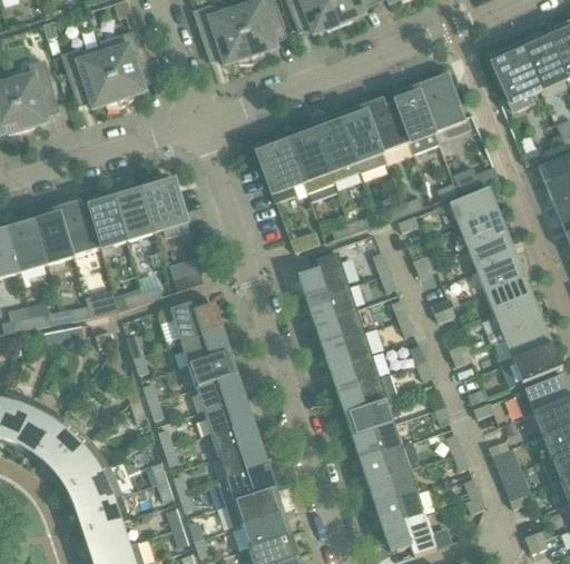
[(252,0),(252,5),(235,10),(253,63),(263,55),(262,51),(274,47),(271,37),(283,32),(284,37),(286,37),(273,0),(252,0)]
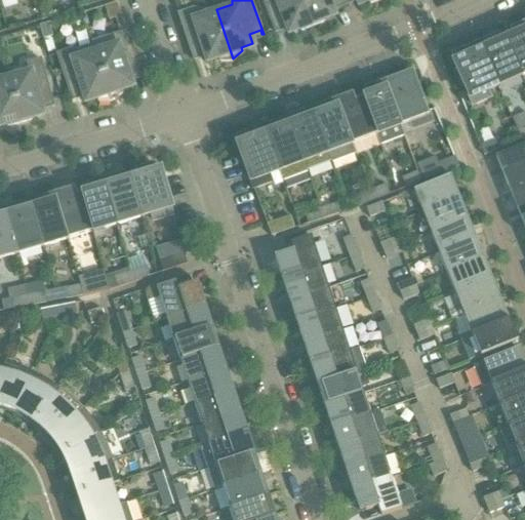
[(312,23),(303,0),(264,0),(275,29),(276,29),(275,25),(285,21),(289,30),(300,26),(300,27),(312,23)]
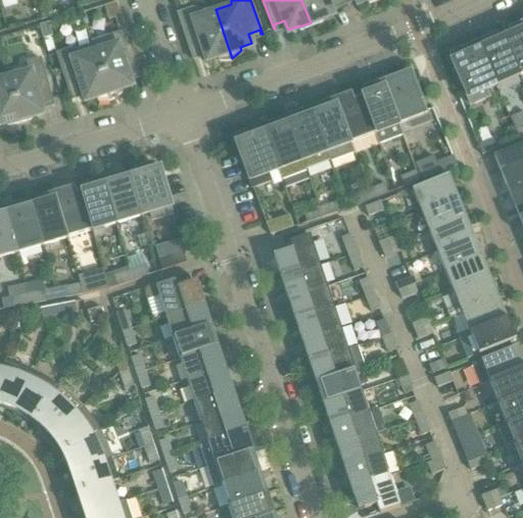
[(301,0),(311,22),(322,18),(321,16),(332,12),(329,3),(336,0),(301,0)]
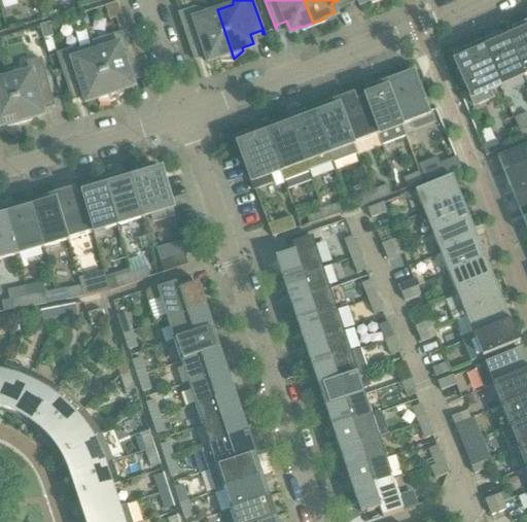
[(234,59),(217,9),(202,14),(194,5),(178,10),(194,57),(196,57),(194,53),(205,49),(208,59),(219,55),(220,59),(234,59)]
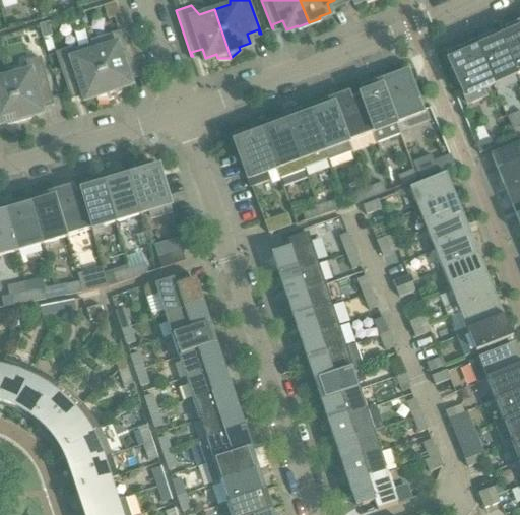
[(120,15),(114,16),(118,28),(124,26),(120,15)]
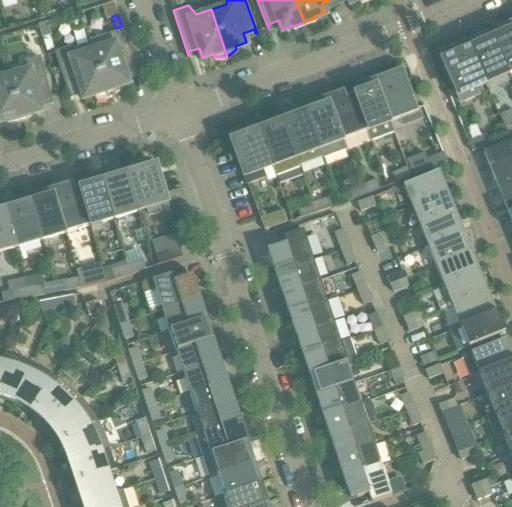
[(38,22),(42,34),(50,32),(46,19),(38,22)]
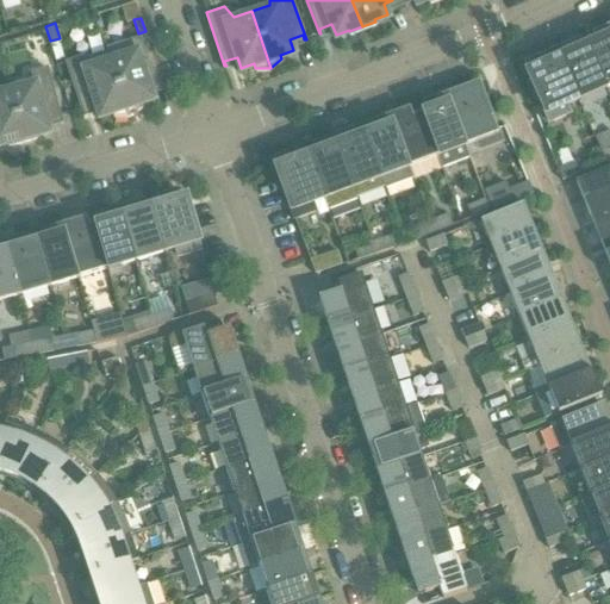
[(595,38),(586,42),(605,85),(609,81),(609,24),(598,30),(593,32),(593,31),(592,31),(595,38)]
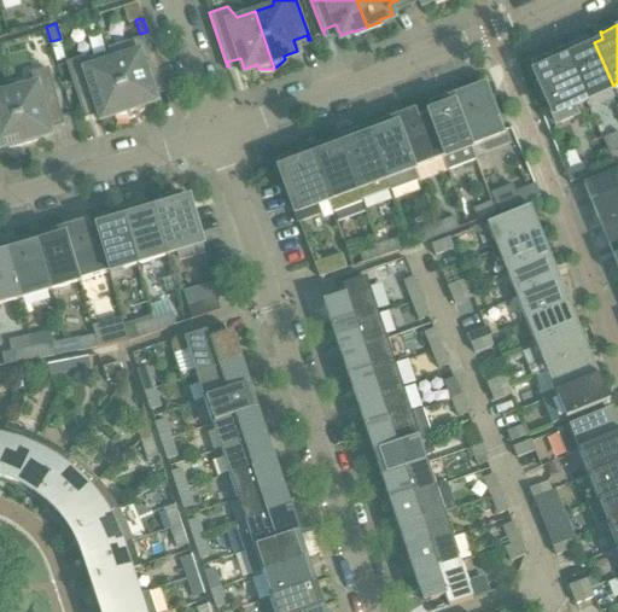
[(108,46),(111,58),(130,116),(143,108),(141,103),(155,98),(151,87),(164,82),(165,87),(167,87),(149,31),(108,46)]
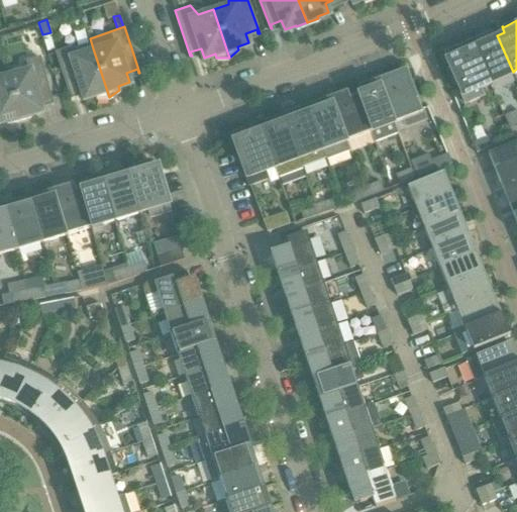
[(488,34),(472,41),(490,82),(513,72),(497,35),(489,38),(487,35),(488,35),(488,34)]
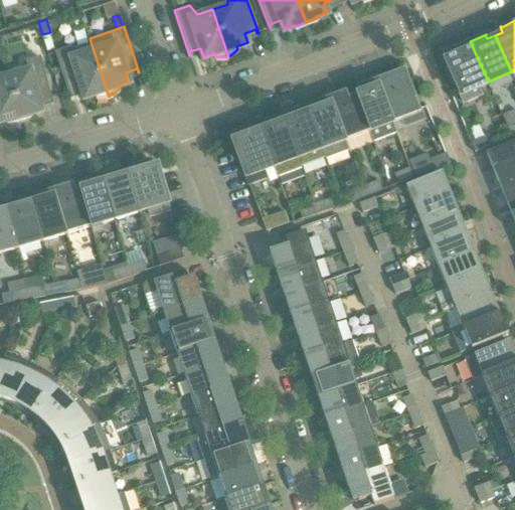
[(488,81),(470,41),(450,50),(451,51),(452,50),(453,54),(446,57),(443,52),(442,52),(459,90),(463,100),(479,93),(481,93),(478,86),(488,81)]
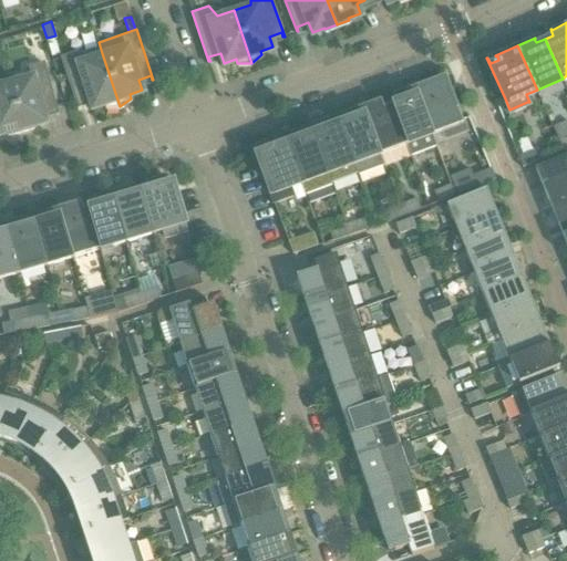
[(120,106),(102,53),(85,59),(78,49),(61,54),(78,105),(79,104),(78,100),(90,96),(93,106),(105,102),(106,106),(120,106)]
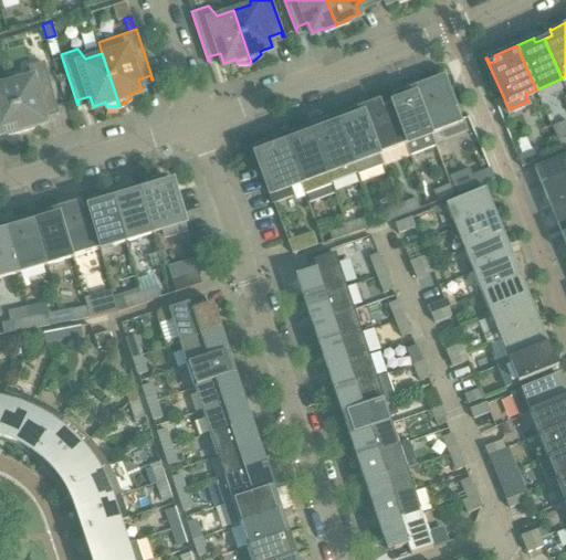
[(25,76),(9,82),(21,128),(33,125),(33,124),(45,120),(43,109),(54,106),(55,111),(58,111),(43,60),(28,64),(25,76)]
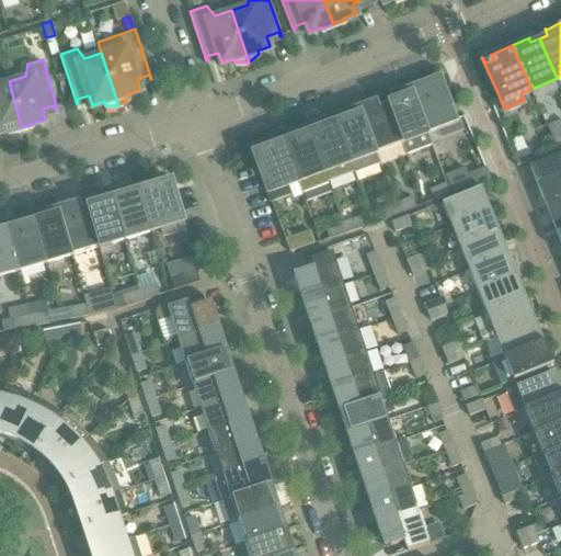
[(433,78),(411,86),(427,132),(438,127),(442,134),(443,134),(442,133),(460,126),(441,74),(439,75),(442,80),(433,83),(432,80),(433,79),(433,78)]
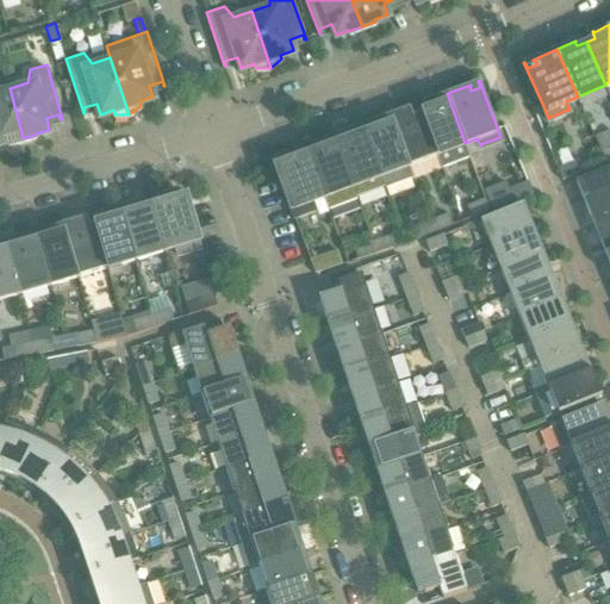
[(0,142),(8,141),(10,142),(23,138),(10,88),(0,89),(0,142)]
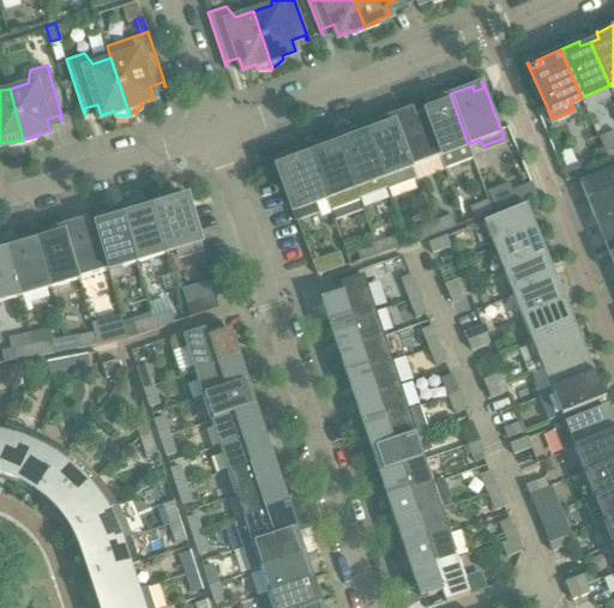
[(433,107),(423,110),(439,154),(444,166),(473,155),(468,144),(450,94),(429,102),(429,103),(431,103),(433,107)]
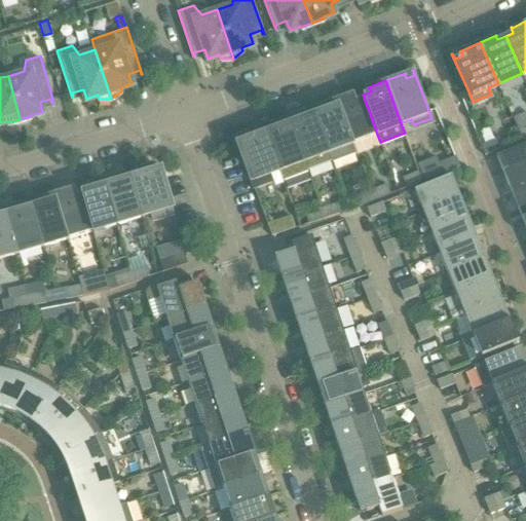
[(347,95),(336,99),(352,141),(376,132),(363,95),(354,98),(352,91),(351,92),(351,94),(347,95)]
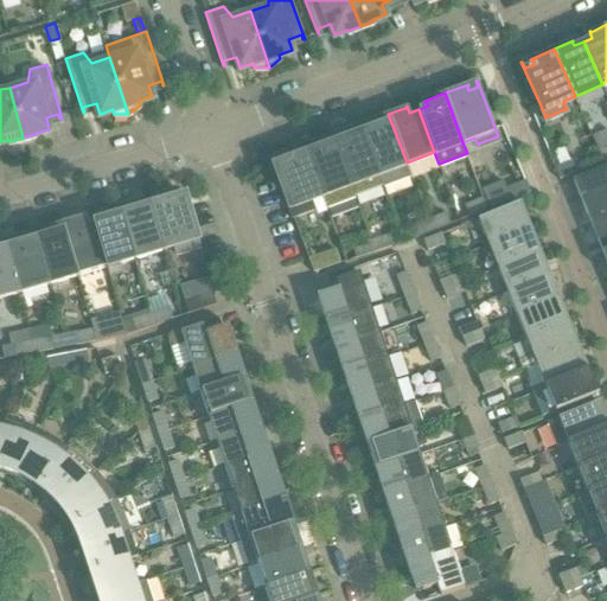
[(371,127),(363,129),(382,181),(383,184),(410,174),(407,162),(388,114),(369,121),(369,123),(370,122),(371,127)]
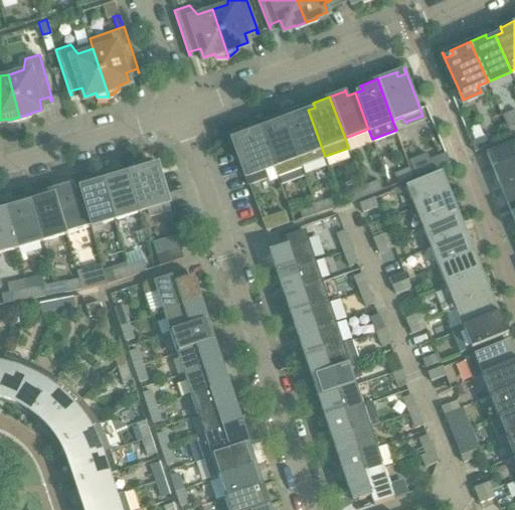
[(293,111),(282,115),(300,163),(324,154),(308,110),(300,113),(298,108),(297,108),(297,109),(293,111)]
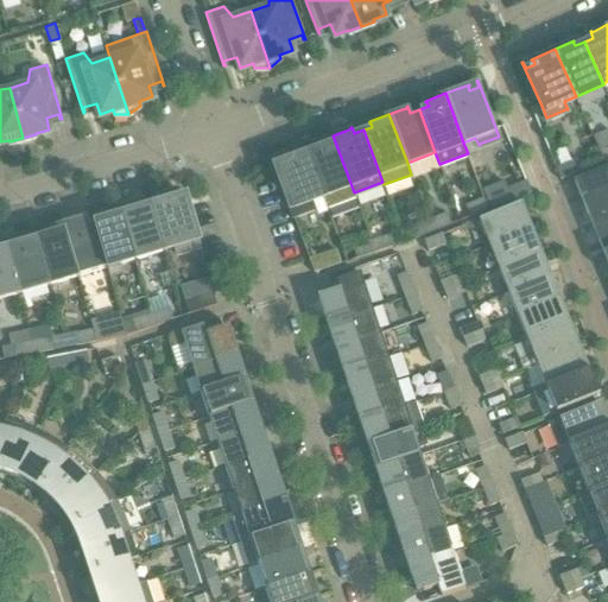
[(316,147),(306,151),(323,195),(327,206),(355,195),(354,192),(333,135),(312,143),(314,144),(315,144),(316,147)]
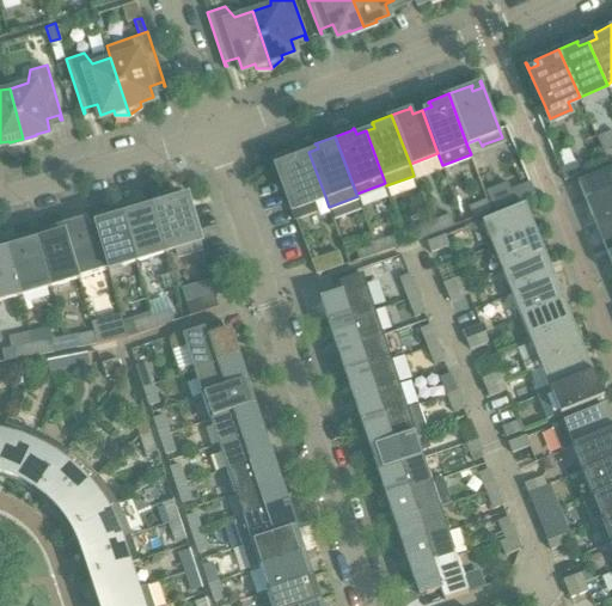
[(325,196),(308,152),(300,155),(298,148),(297,150),(297,151),(292,152),(274,159),(274,160),(279,159),(283,172),(281,173),(281,172),(279,172),(295,215),(316,208),(313,200),(325,196)]
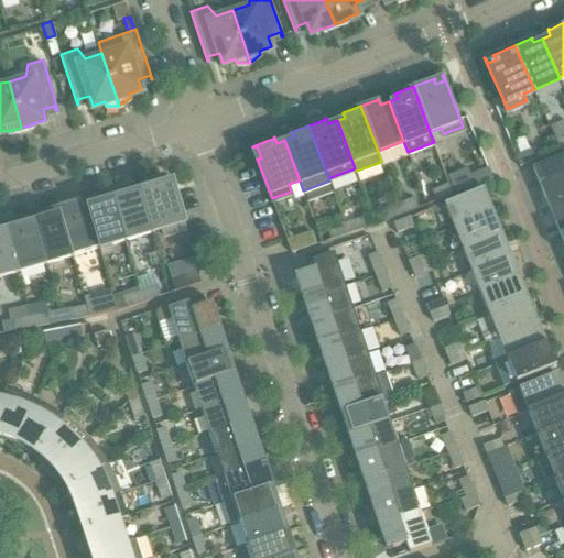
[(535,144),(516,153),(520,163),(540,155),(535,144)]
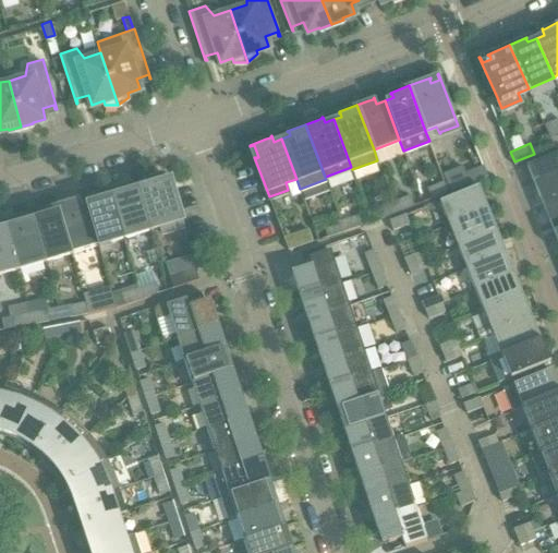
[(557,149),(526,164),(535,187),(557,177),(557,149)]
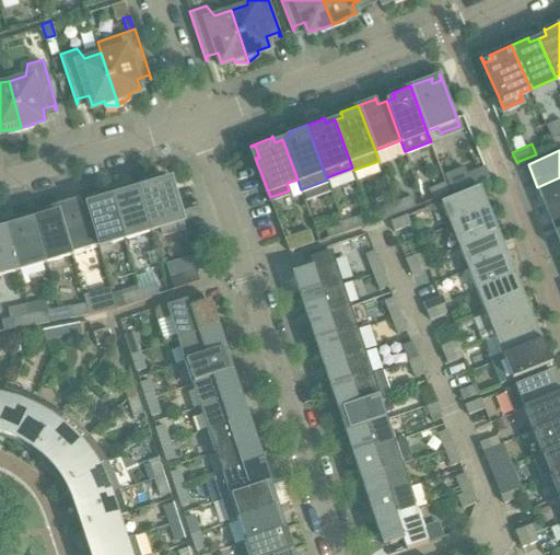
[(483,163),(464,171),(468,182),(488,174),(483,163)]
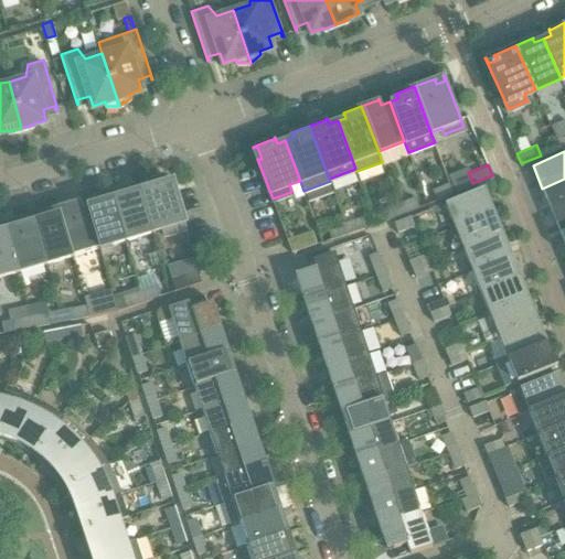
[(148,186),(139,189),(151,230),(163,227),(164,234),(184,228),(172,187),(171,187),(171,189),(169,190),(166,176),(169,175),(169,174),(152,180),(152,179),(147,181),(147,180),(146,180),(148,186)]
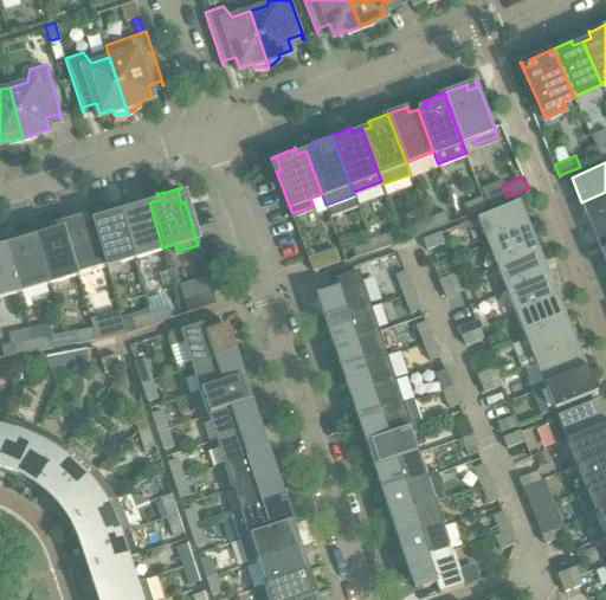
[(605,192),(581,202),(592,226),(605,219),(605,192)]
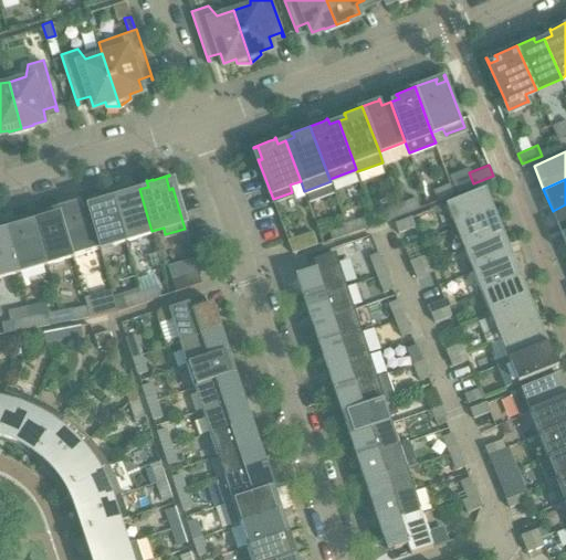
[(453,191),(450,181),(432,188),(437,198),(453,191)]
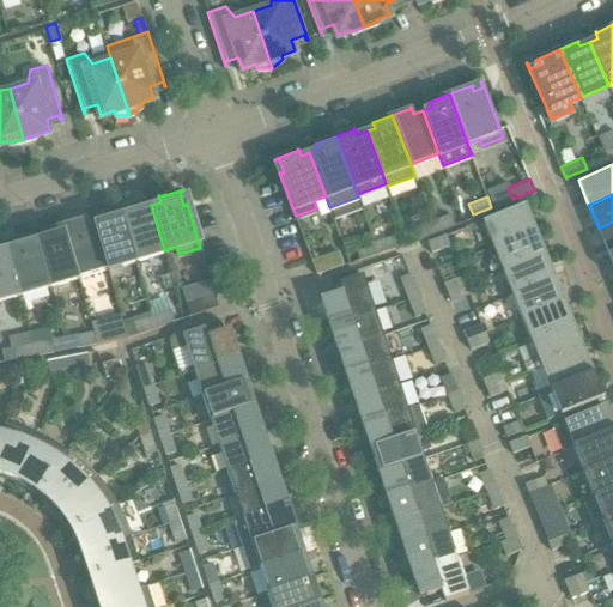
[(481,218),(492,243),(535,226),(525,201),(481,218)]
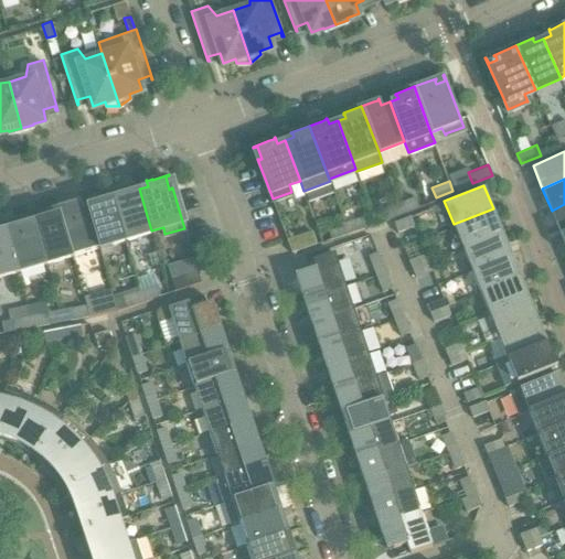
[(130,186),(110,192),(125,238),(151,230),(139,189),(130,192),(129,187),(130,187),(130,186)]
